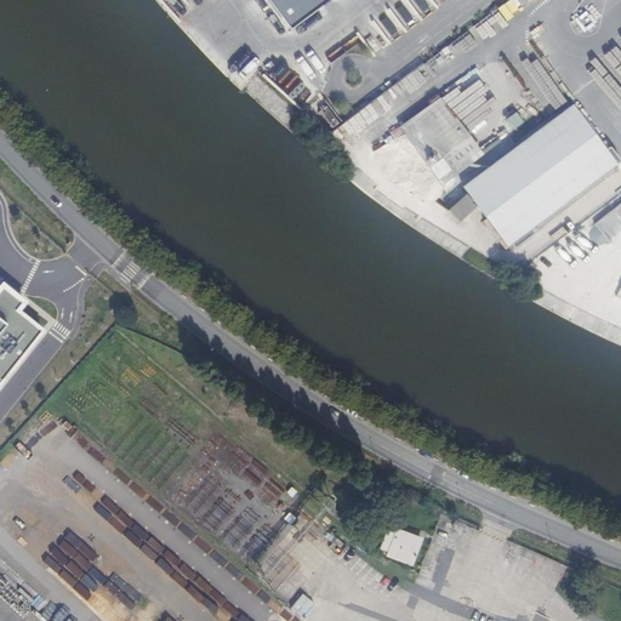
[(267,0),(290,30),(330,0),(267,0)]
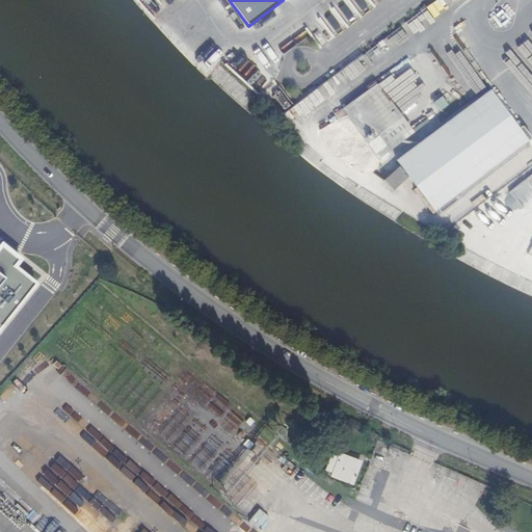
[(343,107),(379,157),(414,134),(376,83),(361,95),(343,107)]
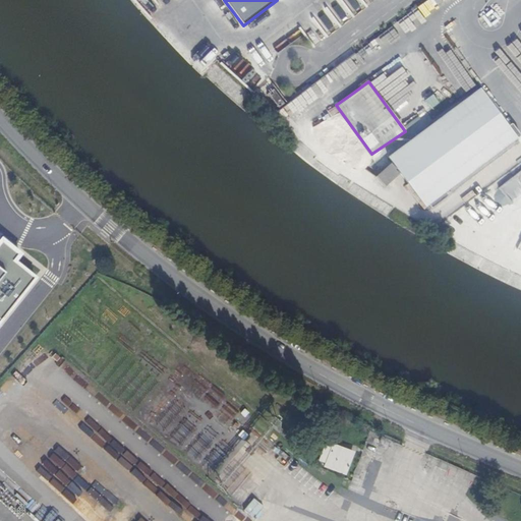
[(448,193),(520,139),(519,139),(520,137),(520,132),(516,127),(515,127),(512,129),(481,89),(390,157),(394,163),(375,178),(386,186),(401,172),(427,208),(430,206),(433,210),(435,210),(451,197),(451,196),(448,193)]
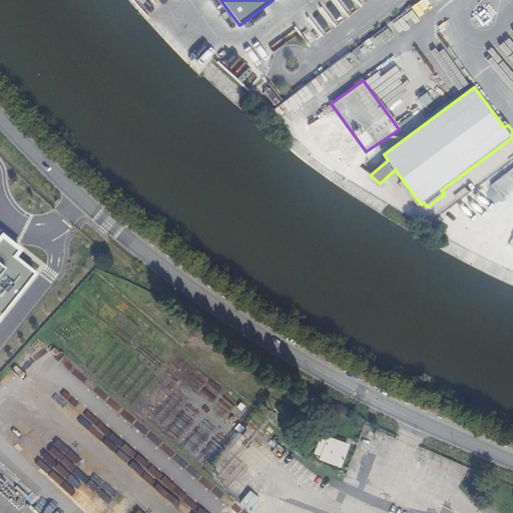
[(273,95),(269,101),(272,103),(274,105),(278,100),(273,95)]
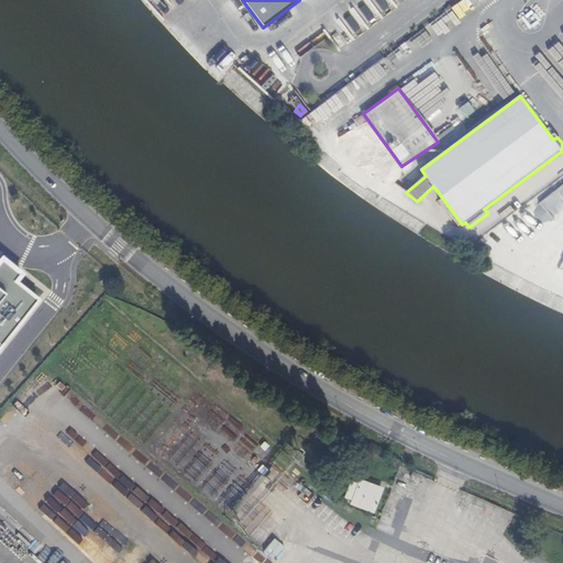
[(562,184),(540,203),(554,220),(562,211),(562,184)]
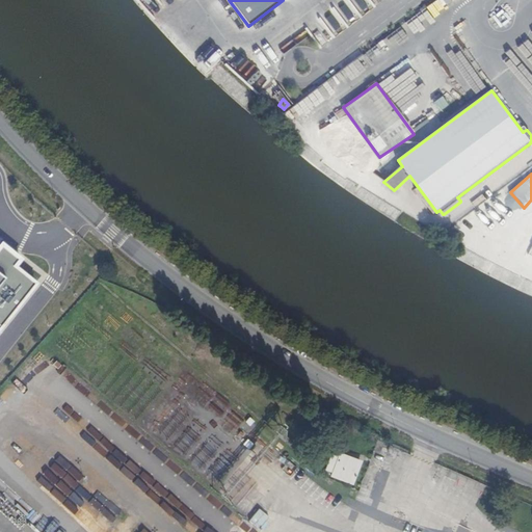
[(0,323),(38,276),(0,245),(0,323)]
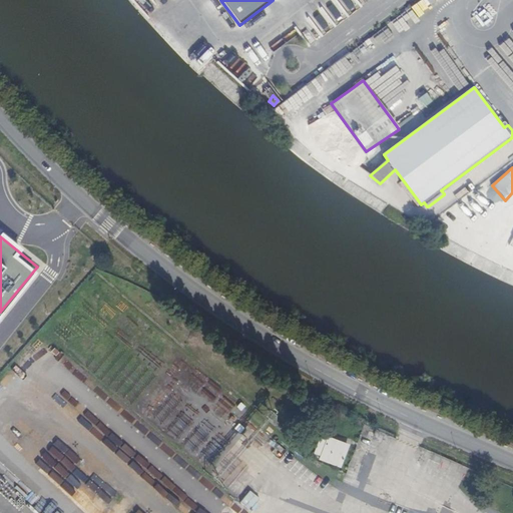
[(151,512),(114,477),(101,490),(41,433),(23,452),(86,512),(151,512)]
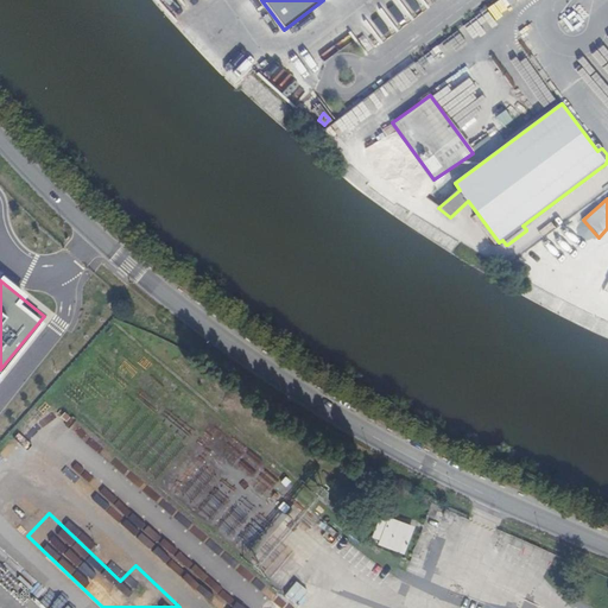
[(411,531),(399,526),(398,527),(387,524),(379,545),(403,555),(411,531)]
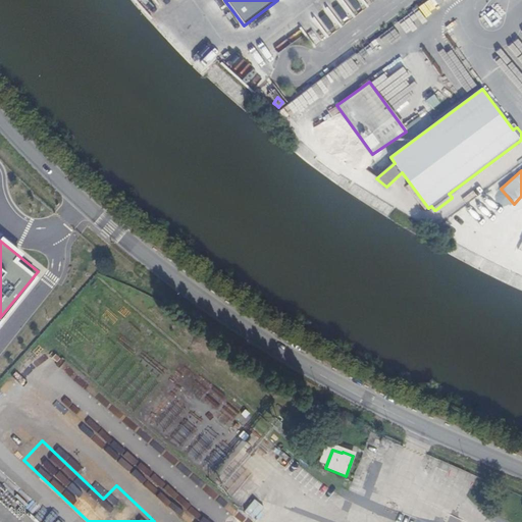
[(243,511),(252,518),(262,507),(254,499),(243,511)]
